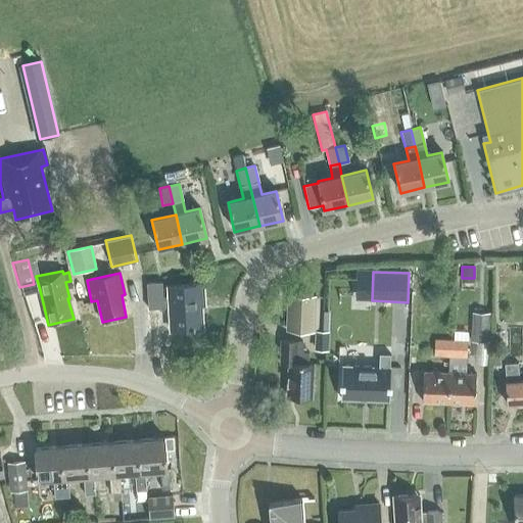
[(146,284),(148,310),(170,307),(171,331),(201,329),(200,306),(203,306),(201,285),(169,287),(169,297),(162,297),(161,283),(146,284)]
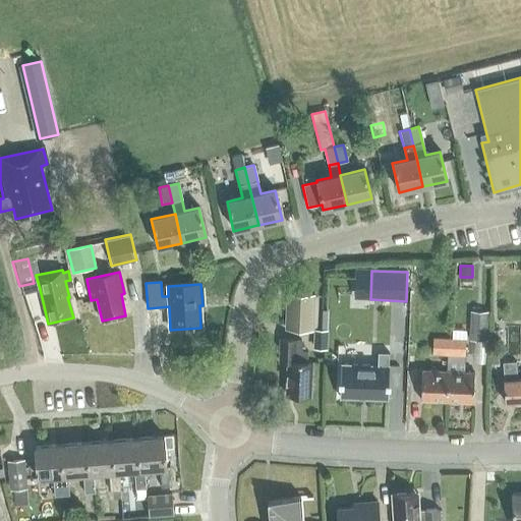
[(288,294),(286,329),(311,331),(313,296),(288,294)]
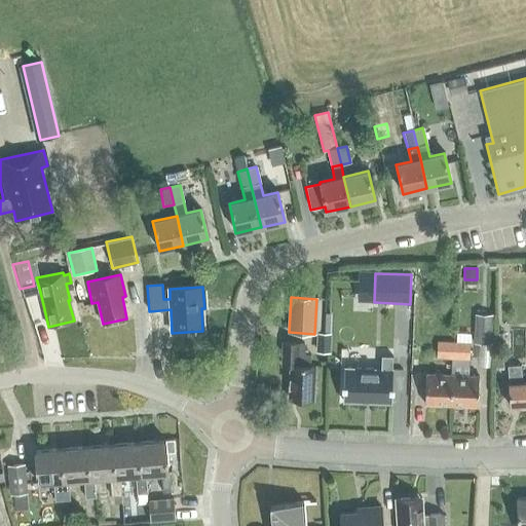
[(473,343),(491,345),(492,315),(475,314),(473,343)]
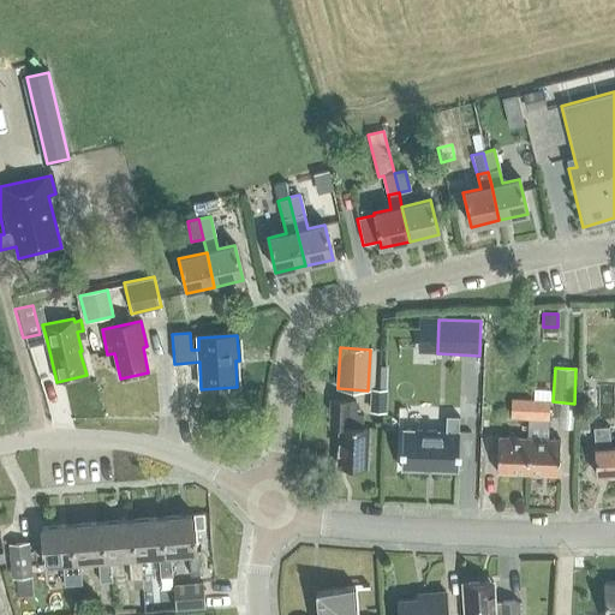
[(509,419),(529,419),(530,400),(511,399),(509,419)]
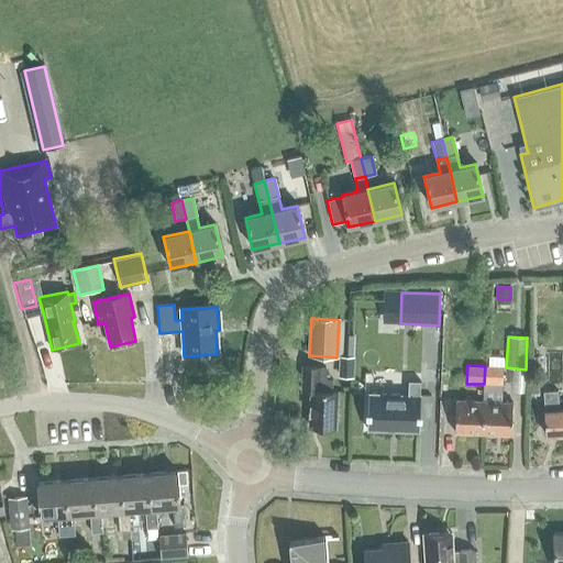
[(485,366),(484,384),(484,401),(483,434),(510,435),(512,403),(500,403),(503,367),(485,366)]
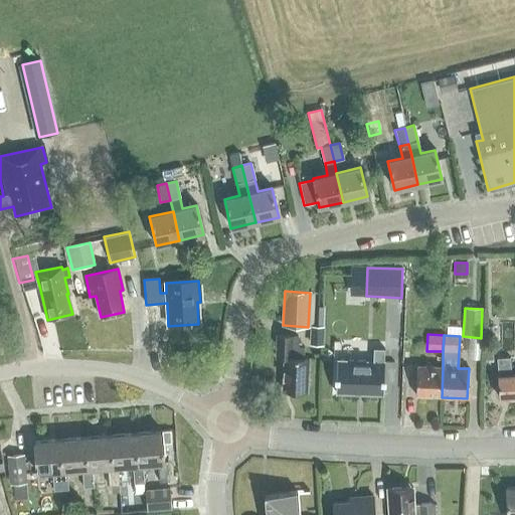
[(292,336),(277,336),(276,358),(284,358),(283,390),(306,391),(308,359),(304,358),(304,348),(297,348),(297,337),(292,336)]
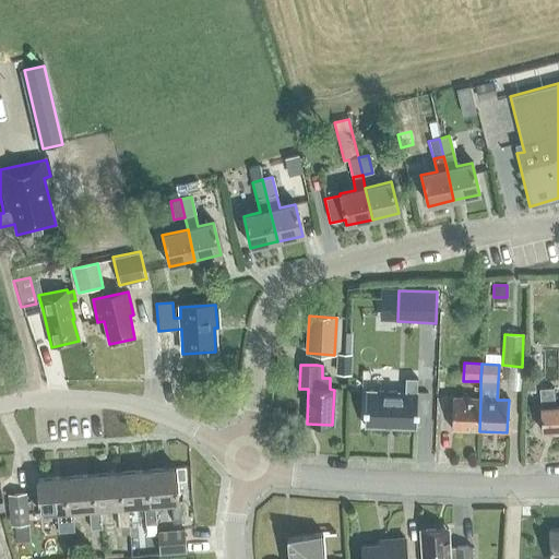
[(414,393),(414,379),(403,378),(402,393),(363,391),(360,426),(413,428),(415,393),(414,393)]
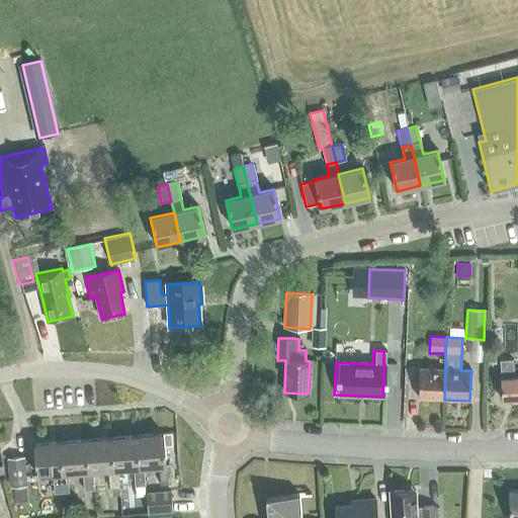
[(488,362),(496,362),(495,350),(487,350),(488,362)]
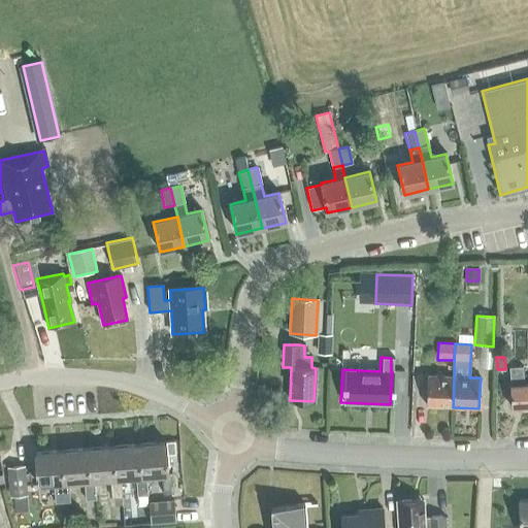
[(527,406),(527,384),(524,385),(523,367),(509,367),(510,386),(509,386),(512,408),(527,406)]
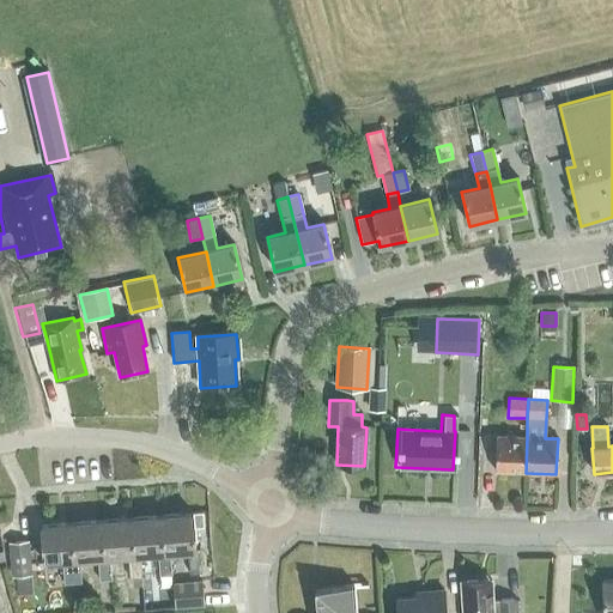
[(495,472),(526,473),(527,437),(496,436),(495,472)]
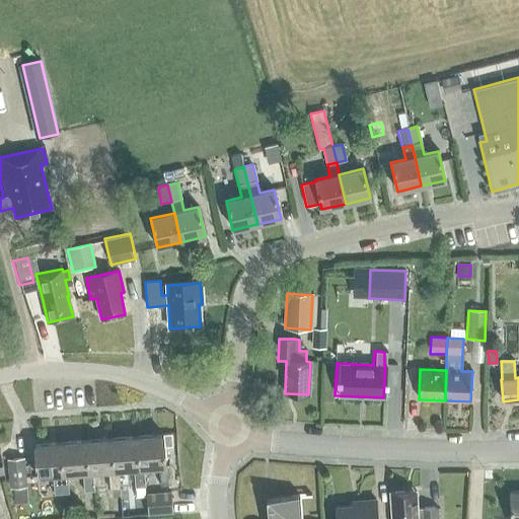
[(162,435),(137,437),(139,468),(143,468),(158,467),(160,486),(170,485),(168,465),(165,465),(162,435)]
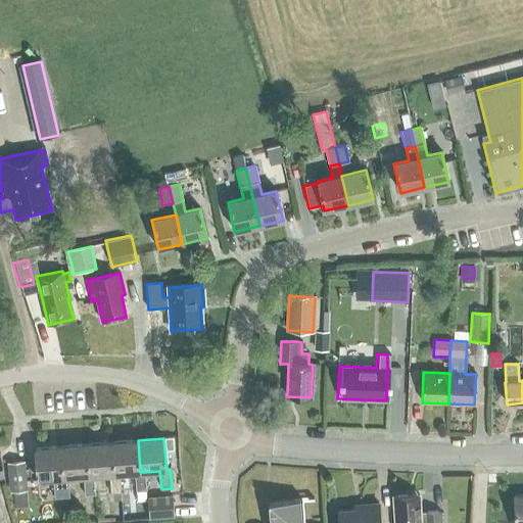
[(138,440),(112,442),(114,474),(119,474),(134,473),(136,491),(146,490),(144,472),(140,472),(138,440)]
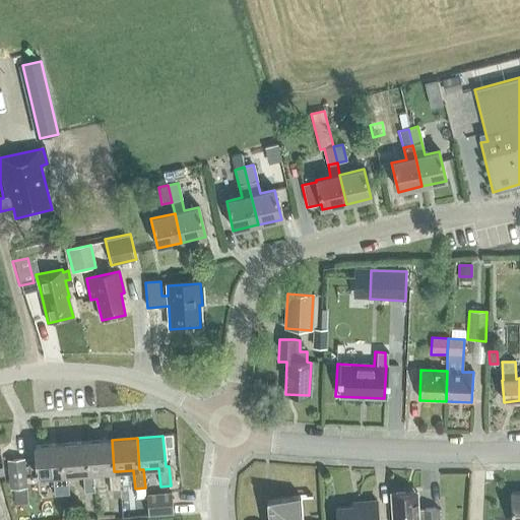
[(112,440),(85,442),(88,473),(92,473),(108,472),(109,491),(120,490),(118,471),(114,471),(112,440)]
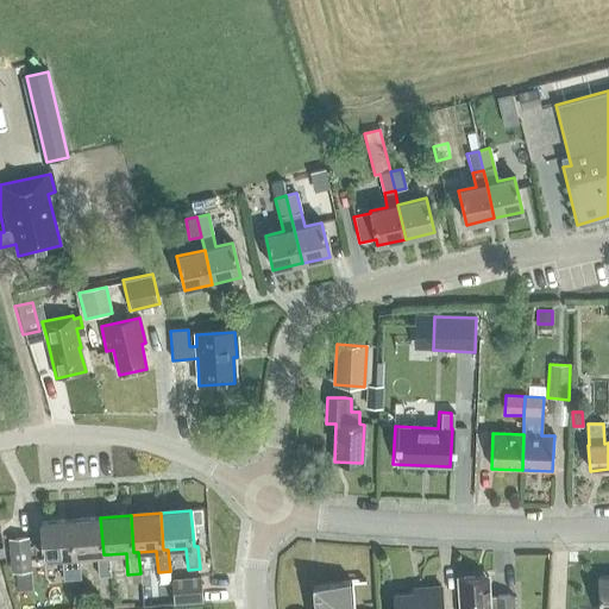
[(100,518),(70,520),(74,557),(79,557),(96,556),(98,577),(110,576),(108,554),(104,554),(100,518)]
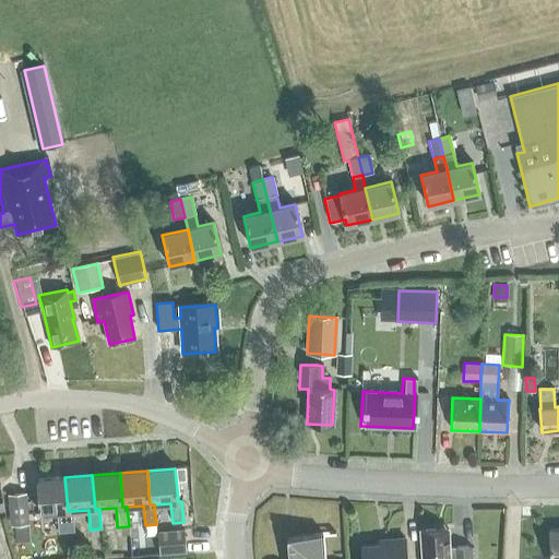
[(58,532),(62,532),(73,531),(72,511),(68,511),(64,477),(37,479),(39,513),(56,512),(58,532)]
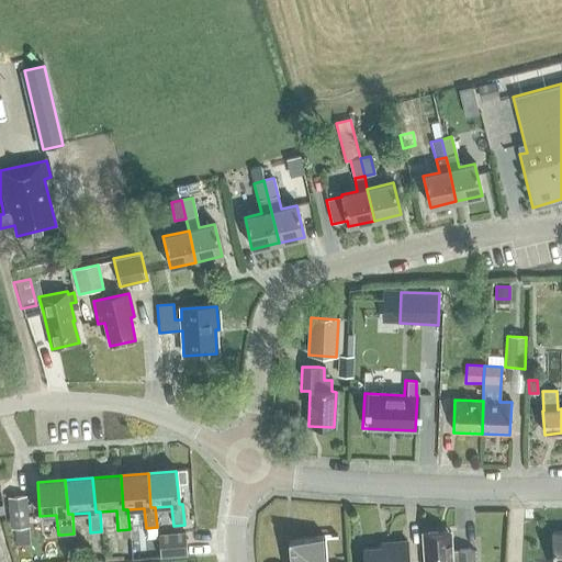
[(25,528),(23,496),(7,497),(10,529),(25,528)]
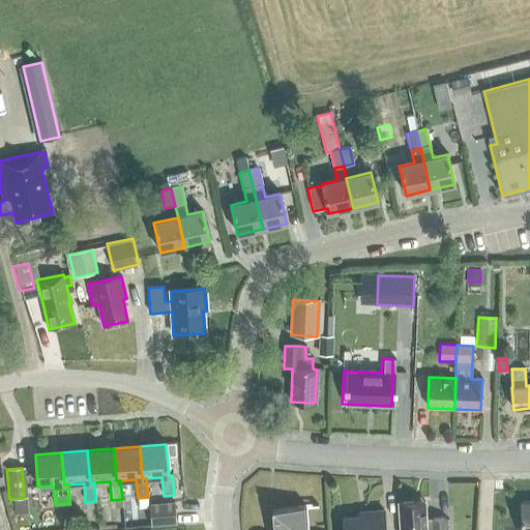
[(139,508),(149,507),(148,497),(138,498),(139,508)]
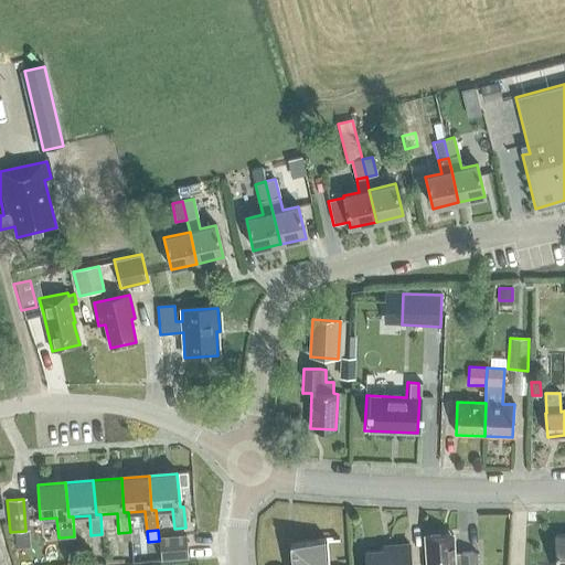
[(452,535),(425,536),(425,564),(476,564),(476,553),(458,554),(458,558),(454,558),(452,535)]
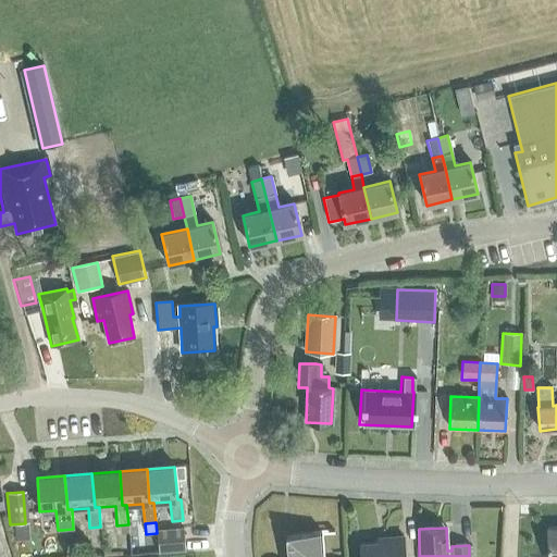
[(185,551),(183,529),(157,531),(159,552),(185,551)]
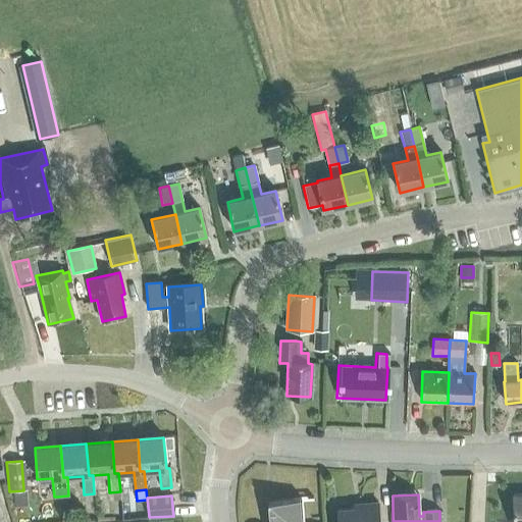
[(521,521),(521,497),(512,498),(513,521),(521,521)]
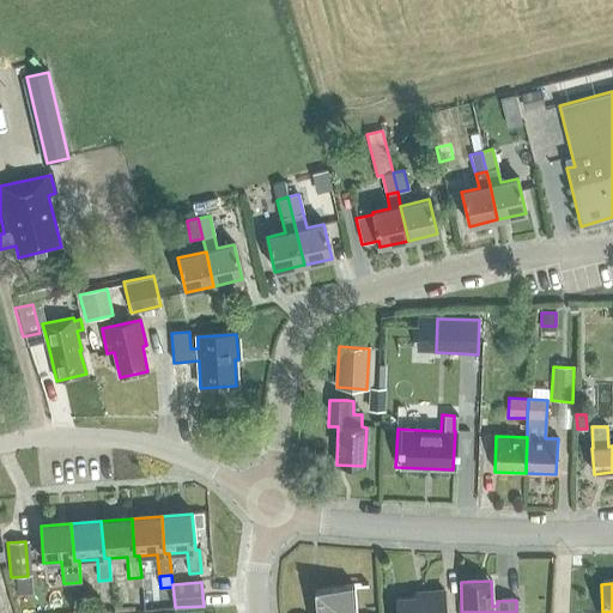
[(368,584),(321,588),(321,595),(314,595),(315,612),(356,612),(354,587),(368,586),(368,584)]
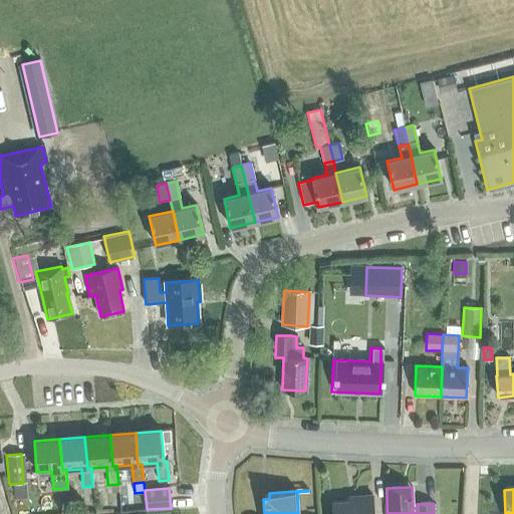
[(332,513),(372,513),(371,496),(357,497),(357,500),(332,502),(332,513)]
